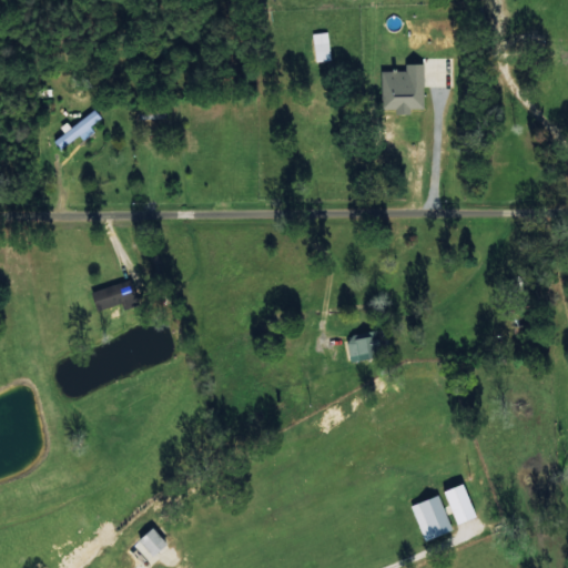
[(315,62),(331,59),(326,31),(311,34),(315,62)]
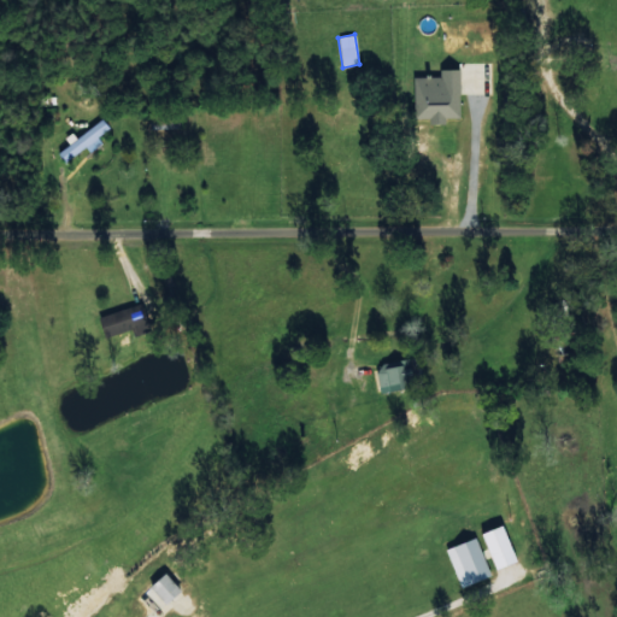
[(459,69),(439,69),(439,76),(412,77),(413,123),(445,123),(445,117),(460,117),(459,69)]
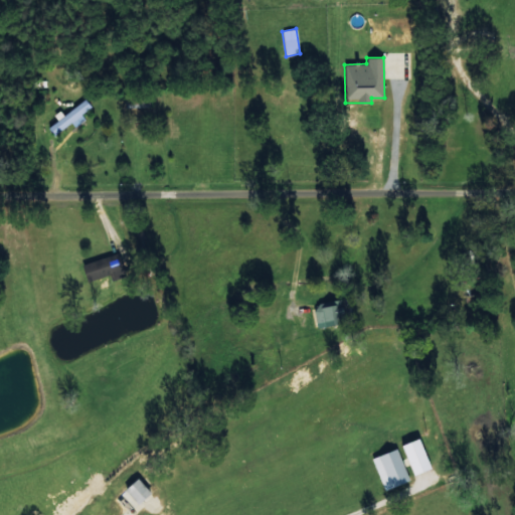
[(48,128),(53,136),(72,122),(73,124),(93,110),(86,99),(59,117),(60,119),(48,128)]
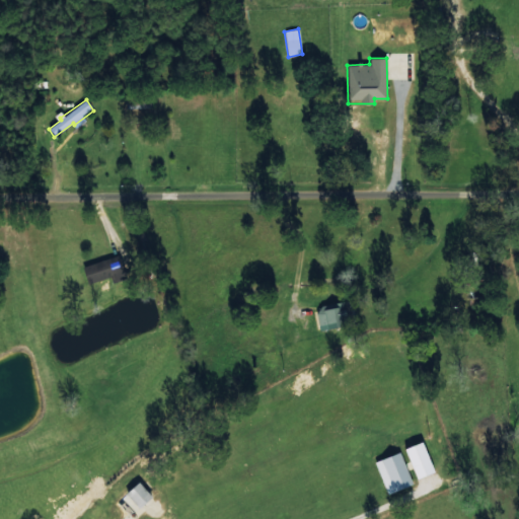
[(110,278),(113,282),(126,279),(120,255),(83,266),(88,284),(110,278)]
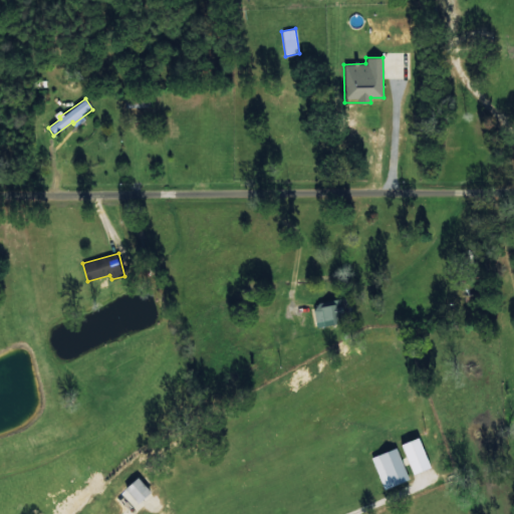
[(313,305),(316,327),(343,323),(340,301),(313,305)]
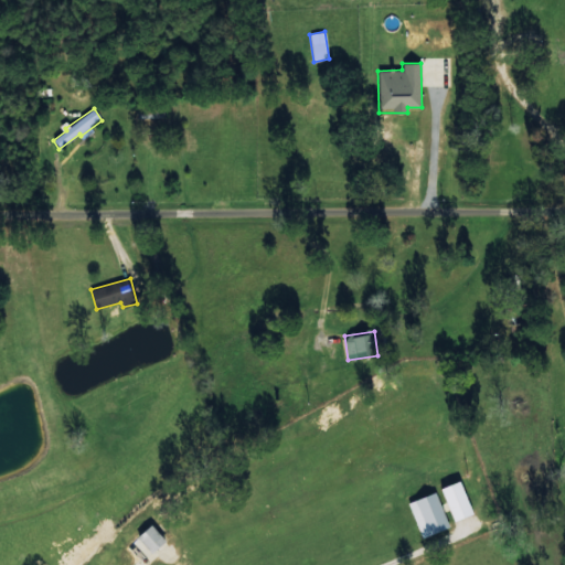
[(452,521),(471,515),(461,481),(443,487),(452,521)]
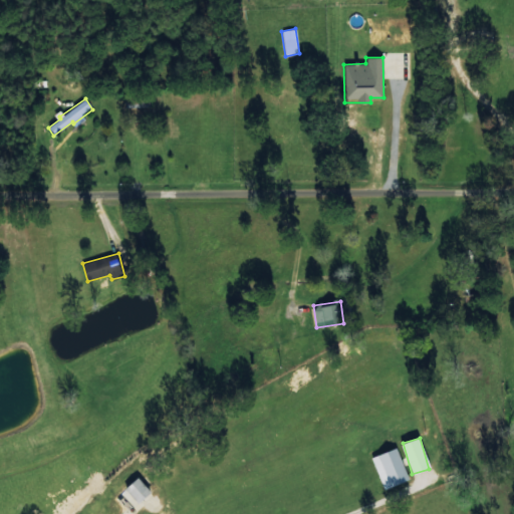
[(370,458),(383,490),(409,480),(396,448),(370,458)]
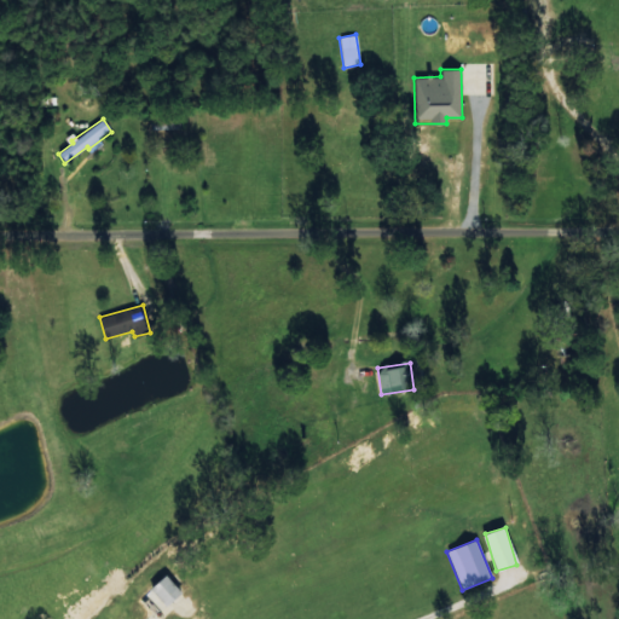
[(181,590),(165,573),(138,599),(155,615),(181,590)]
